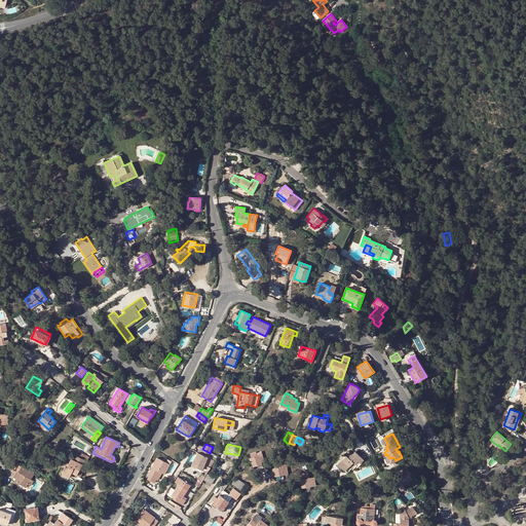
[(345,456),(340,461),(344,465),(343,465),(346,468),(352,462),(354,463),(358,460),(361,462),(364,459),(354,451),(351,455),(348,452),(345,455),(345,456)]
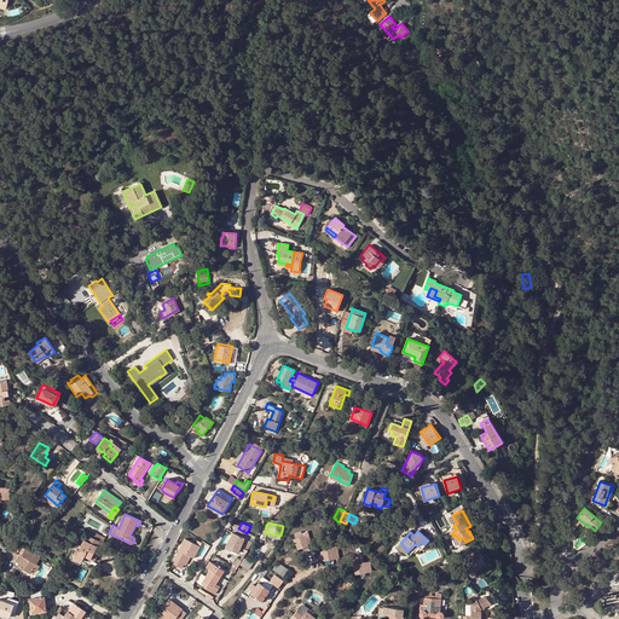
[(244,538),(236,534),(232,532),(229,541),(225,547),(231,549),(232,548),(239,550),(241,547),(244,538)]
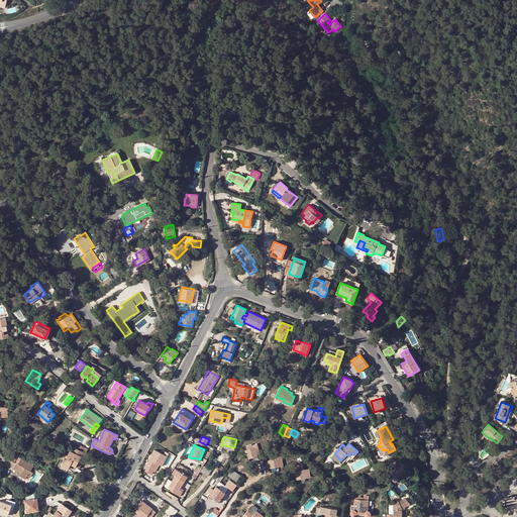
[(248,458),(253,456),(257,455),(256,454),(261,453),(259,447),(254,448),(254,447),(252,448),(251,444),(246,446),(247,450),(245,450),(246,454),(247,454),(248,458)]
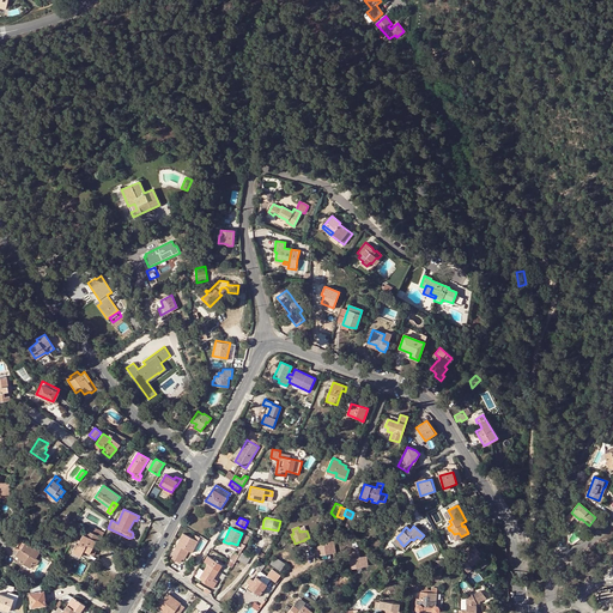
[(198,541),(183,533),(173,553),(175,554),(173,558),(180,563),(187,550),(192,552),(198,541)]
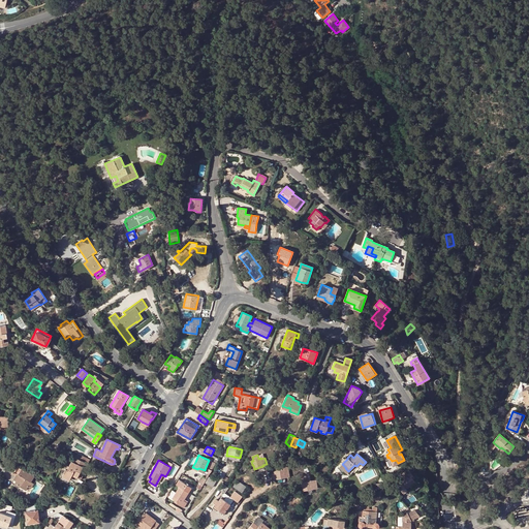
[(204,476),(197,484),(203,486),(216,463),(214,462),(209,460),(206,467),(210,469),(205,477),(204,476)]
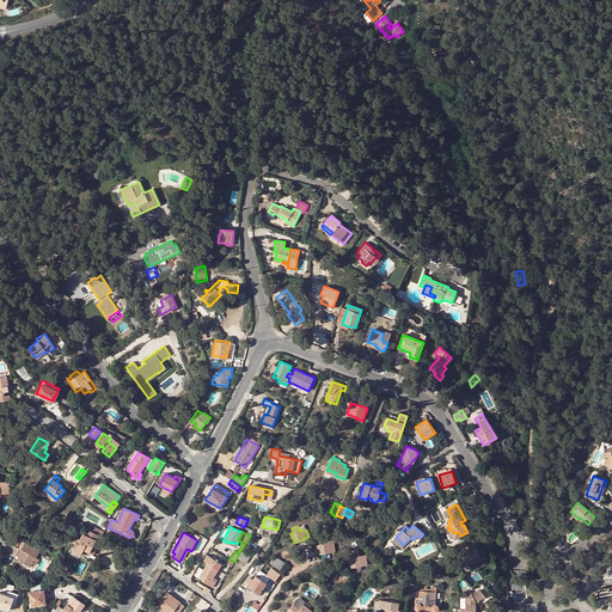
[(72,551),(79,555),(81,549),(84,550),(90,552),(96,539),(84,533),(79,542),(77,540),(72,551)]
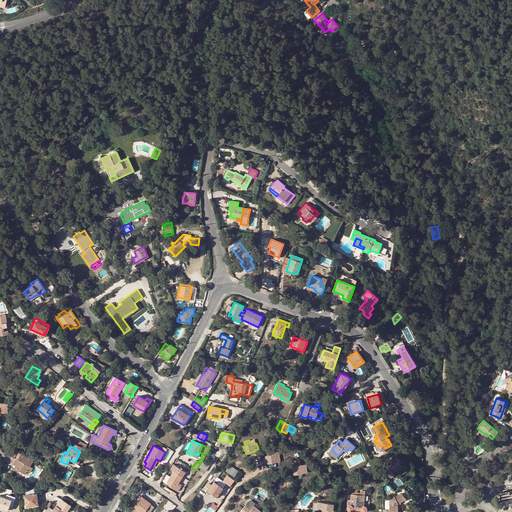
[(270,455),(264,456),(265,464),(280,461),(278,450),(269,452),(270,455)]
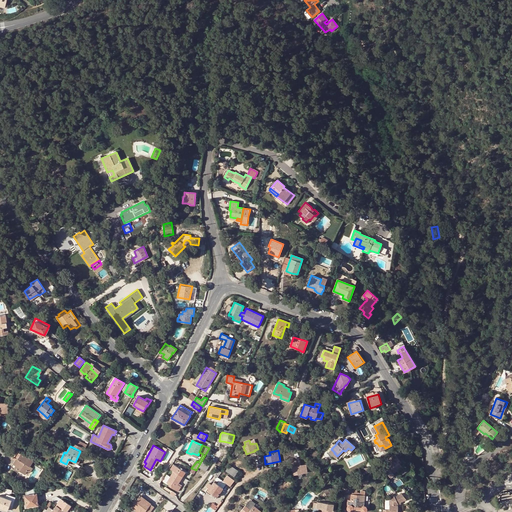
[(33,461),(21,453),(13,464),(14,465),(13,467),(24,474),(30,466),(33,461)]
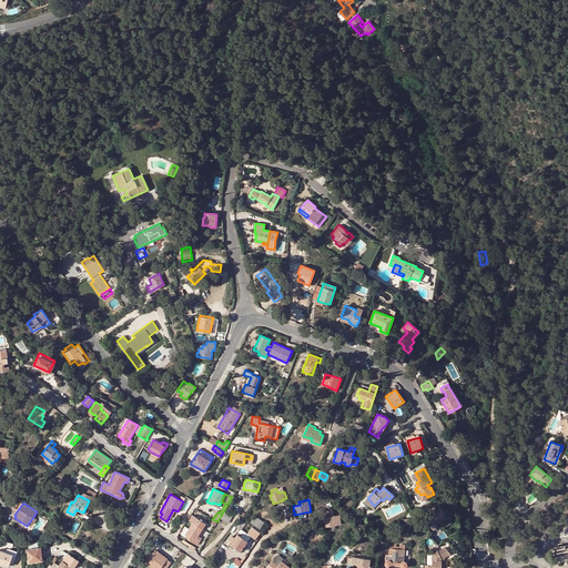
[(438,504),(433,507),(435,510),(429,516),(436,525),(442,520),(443,523),(449,517),(438,504)]
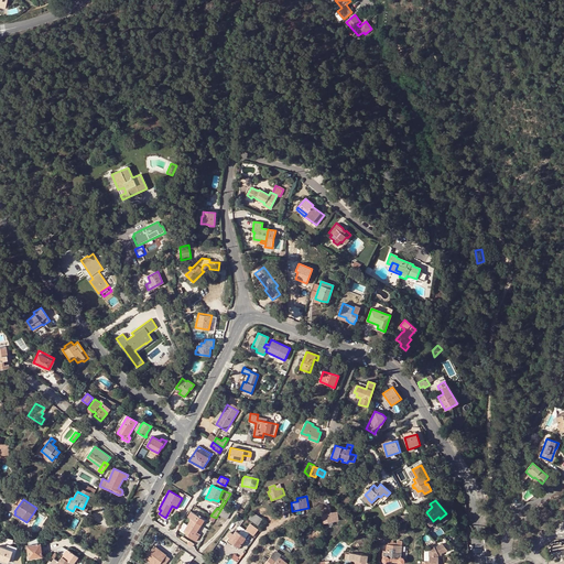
[(331,507),(320,508),(322,518),(323,518),(324,522),(338,520),(337,511),(332,511),(331,507)]
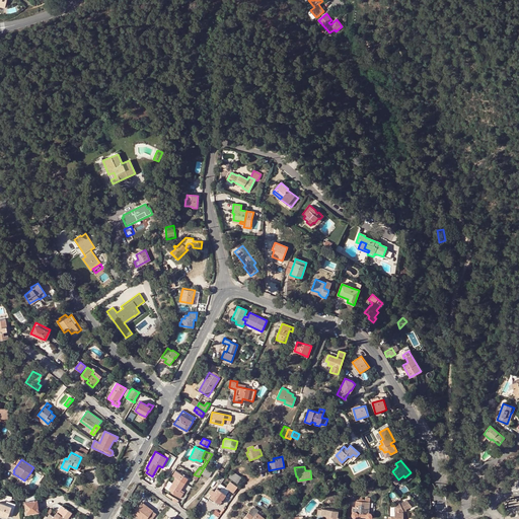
[(205,467),(202,473),(209,477),(212,471),(205,467)]
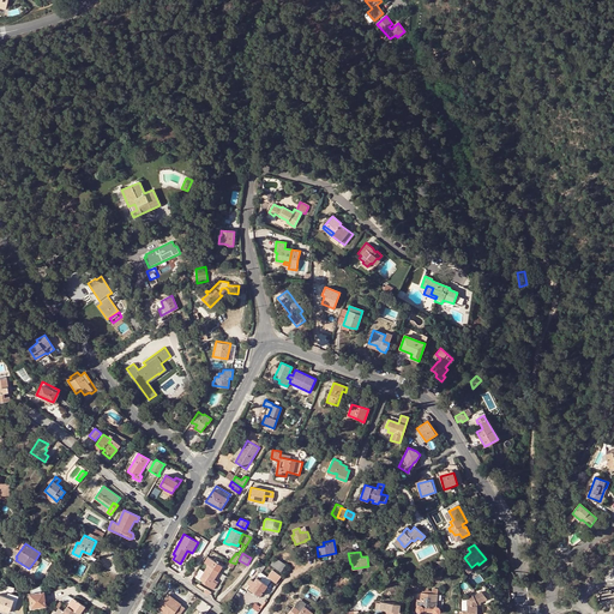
[(200,578),(203,581),(206,583),(205,584),(214,589),(217,584),(212,582),(222,566),(208,558),(204,563),(209,565),(204,571),(200,578)]
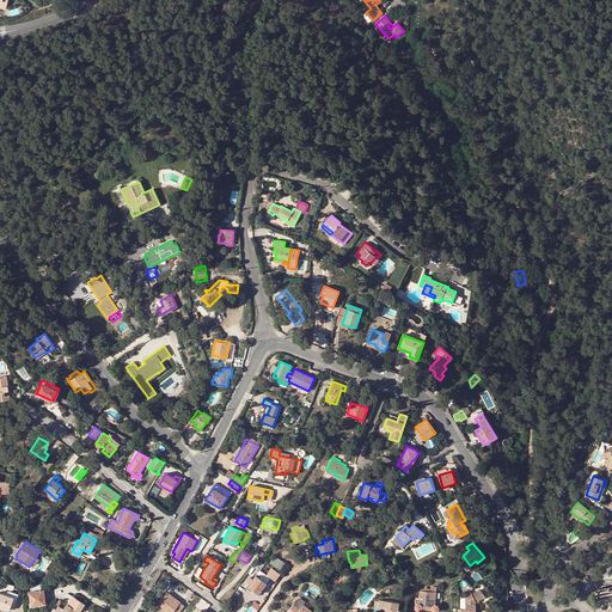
[(275,556),(270,562),(280,569),(285,563),(275,556)]
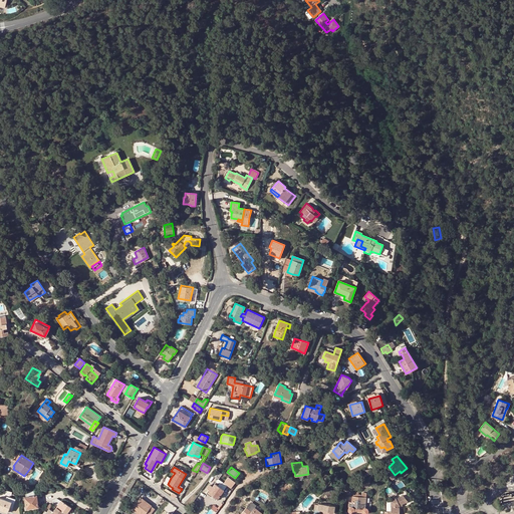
[(30,468),(24,476),(28,477),(33,470),(30,468)]
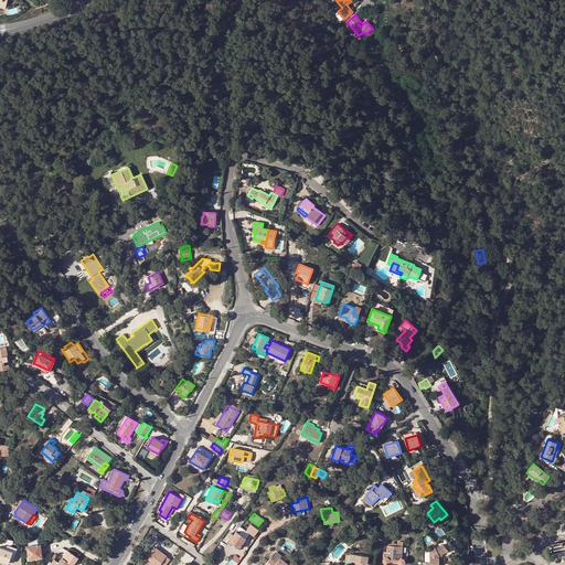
[(251,524),(246,531),(254,536),(258,530),(251,524)]
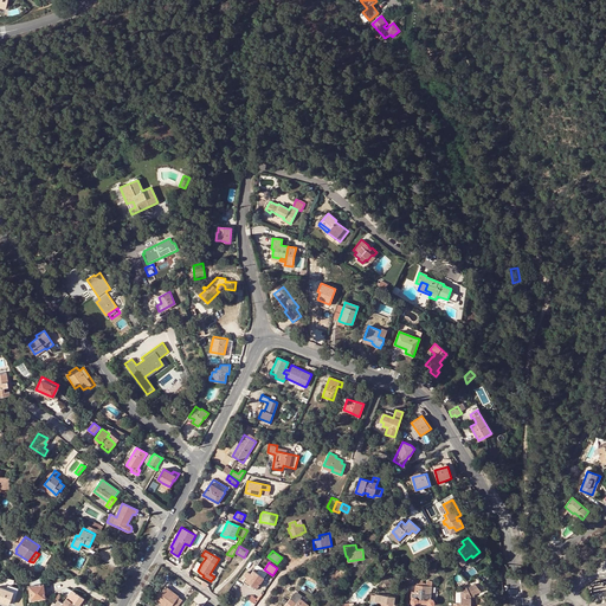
[(257,566),(257,565),(251,573),(247,571),(244,577),(246,578),(244,582),(255,591),(264,578),(257,573),(260,567),(257,566)]
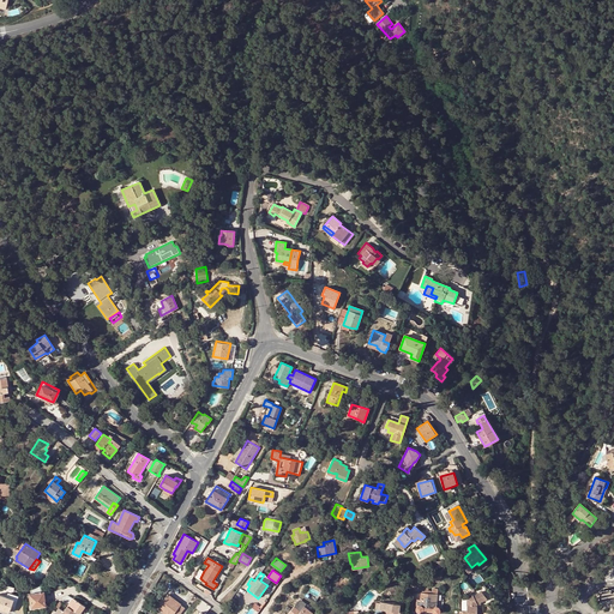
[(38,587),(32,587),(34,593),(29,594),(31,608),(46,606),(44,591),(42,591),(42,585),(38,587)]
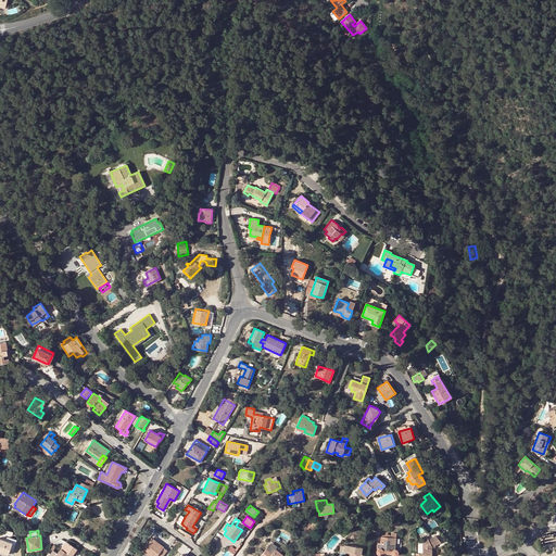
[(396,538),(381,536),(380,542),(380,547),(379,547),(379,548),(378,548),(377,548),(377,550),(377,552),(377,553),(379,555),(381,555),(382,554),(383,553),(391,554),(393,555),(394,555),(397,555),(399,553),(399,552),(397,551),(395,550),(396,538)]
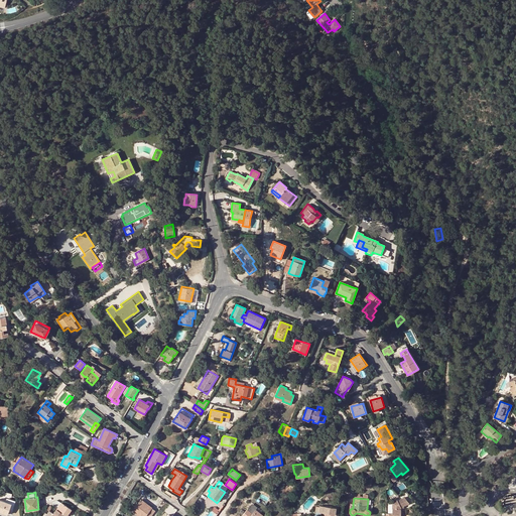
[(0,511),(7,514),(10,509),(11,504),(6,502),(0,499),(0,511)]
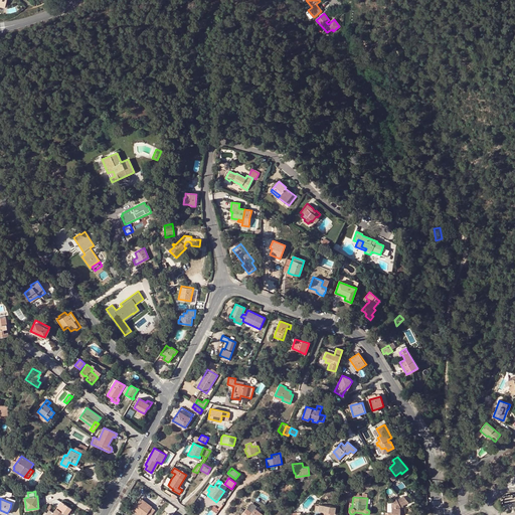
[(11,503),(10,508),(12,509),(15,501),(7,498),(6,501),(11,503)]
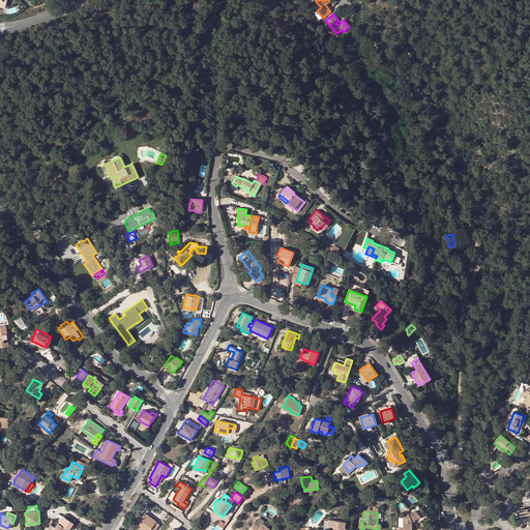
[(403,518),(403,523),(403,529),(412,529),(412,523),(418,520),(415,512),(408,517),(408,516),(403,518)]
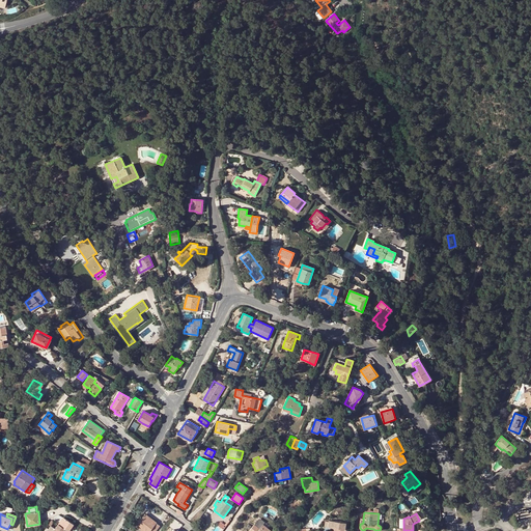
[(145,514),(137,526),(143,530),(155,530),(160,526),(145,514)]
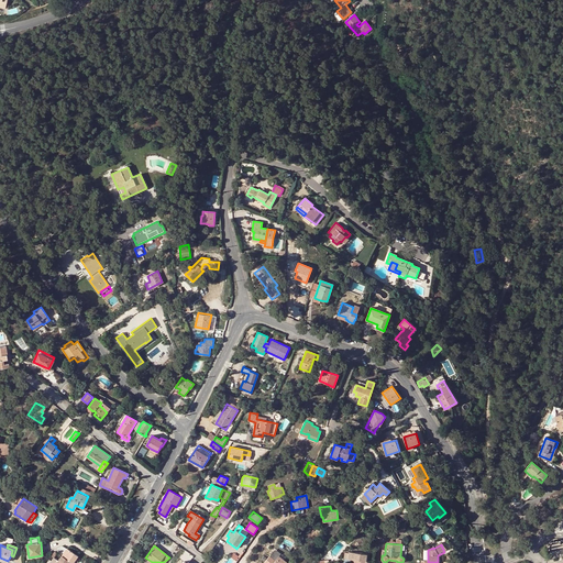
[(54,550),(55,551),(57,553),(62,555),(66,549),(62,547),(54,550)]
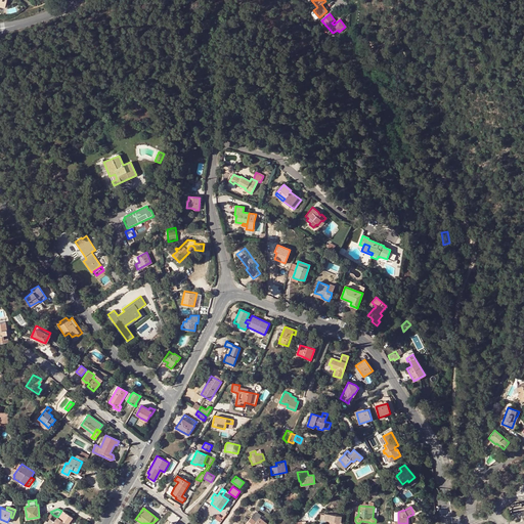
[(64,522),(70,515),(62,510),(61,511),(57,517),(64,522)]
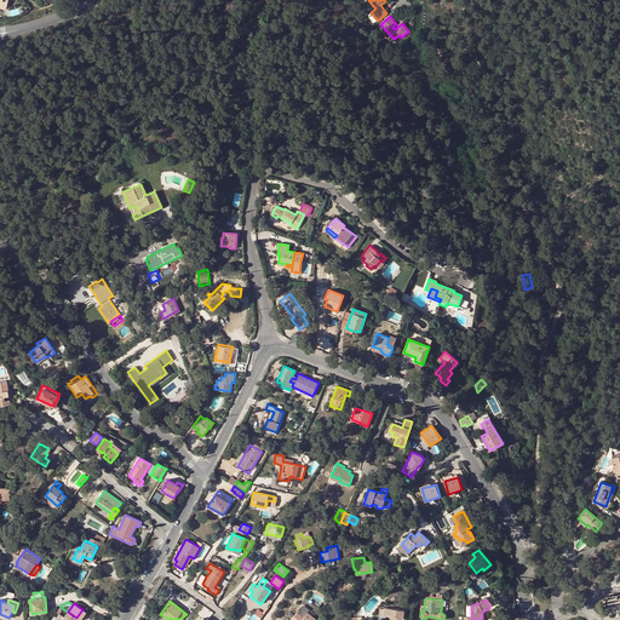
[(389,609),(380,608),(379,615),(390,616),(389,619),(403,619),(405,618),(402,618),(403,610),(389,608),(389,609)]
